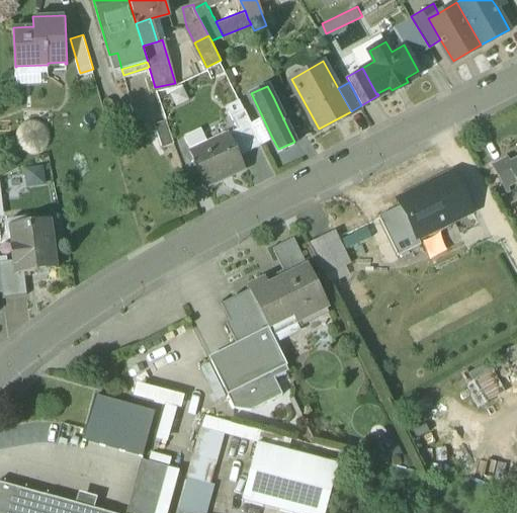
[(284,92),(273,97),(288,130),(300,123),(297,119),(284,92)]
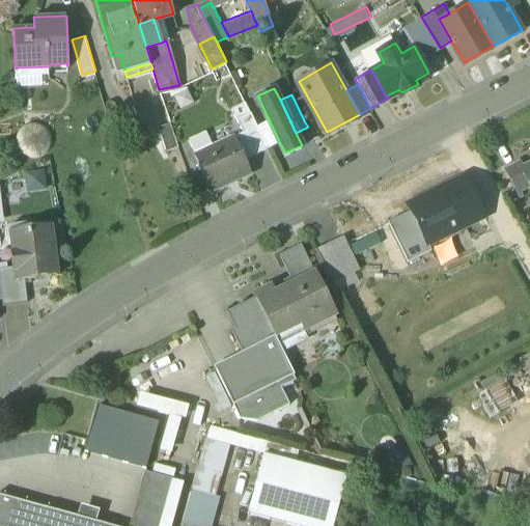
[(257,125),(251,111),(236,117),(243,130),(254,154),(269,146),(257,125)]
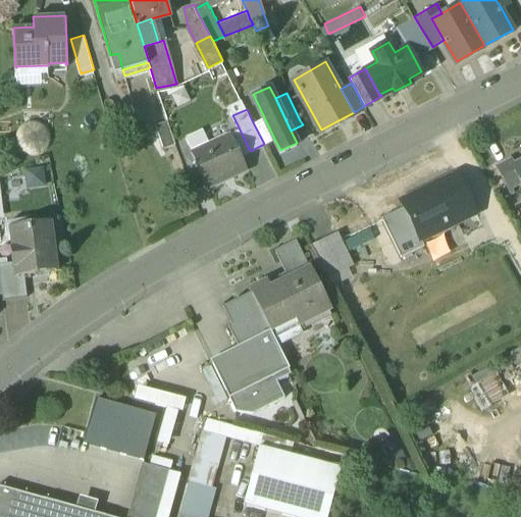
[(264,117),(253,122),(264,144),(274,139),(264,117)]
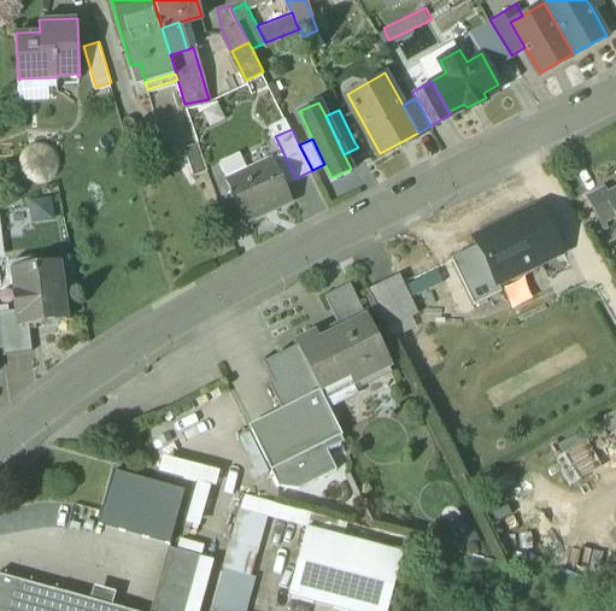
[(198,141),(185,146),(194,172),(207,168),(198,141)]
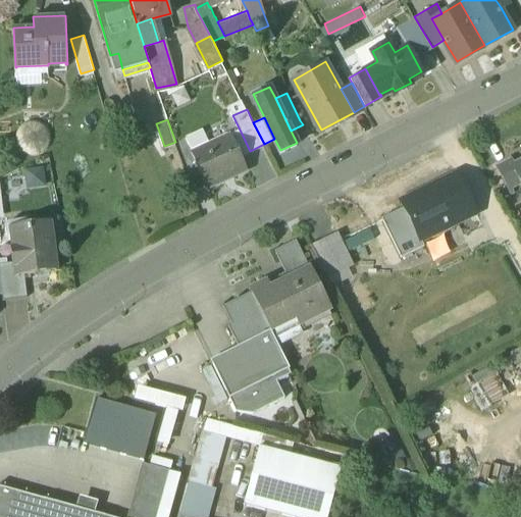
[(239,127),(191,150),(208,186),(247,168),(242,155),(250,151),(239,127)]
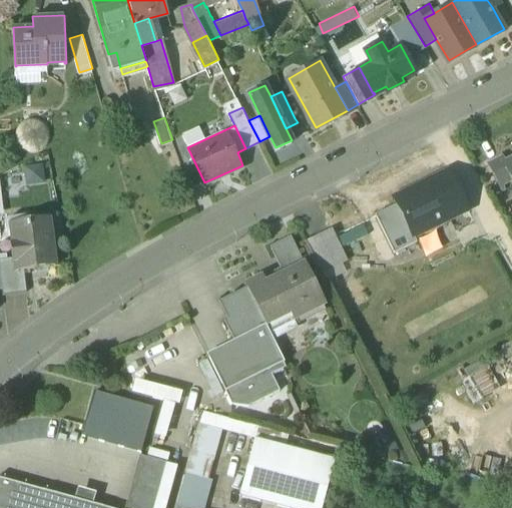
[(502,153),(488,161),(501,184),(511,178),(511,175),(503,160),(505,159),(502,153)]
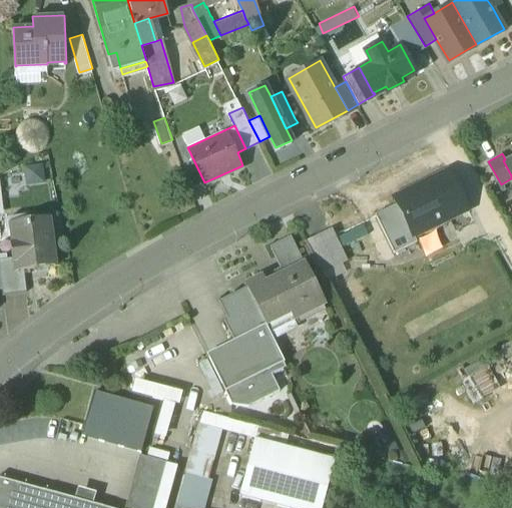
[(511,155),(505,159),(503,160),(511,175),(511,155)]
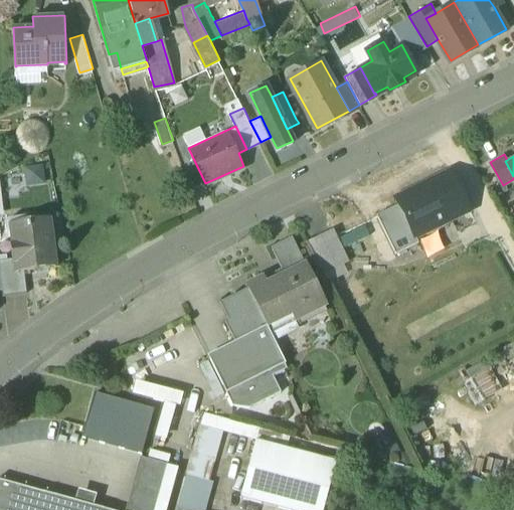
[(400,202),(417,235),(472,208),(452,170),(398,197),(400,202)]
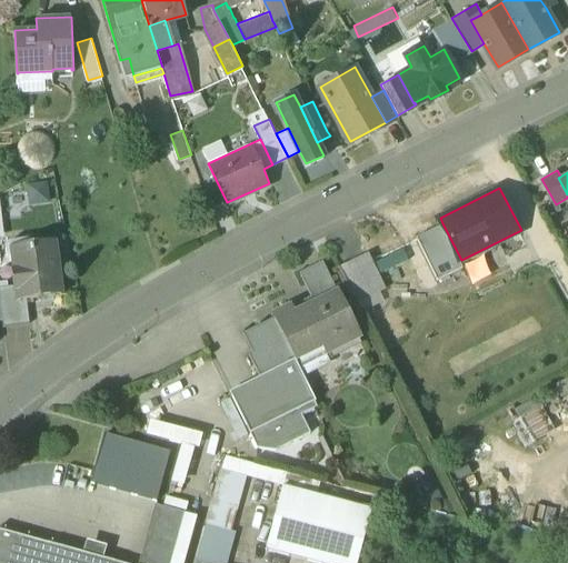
[(464,264),(461,260),(442,223),(418,235),(440,277),(464,264)]
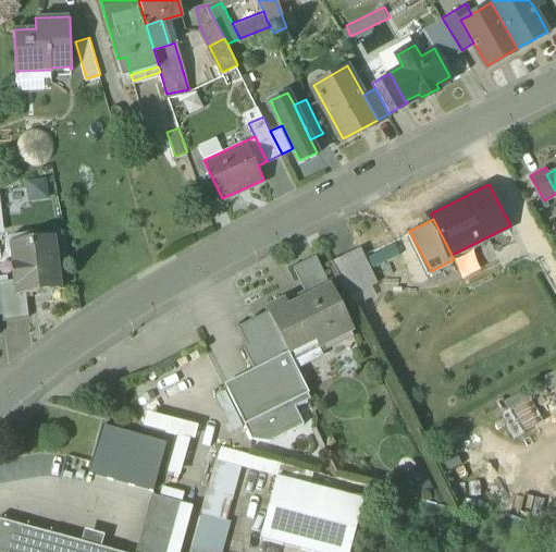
[(29,231),(14,233),(13,234),(12,235),(15,260),(11,260),(14,278),(14,282),(17,282),(20,292),(26,291),(61,286),(53,233),(33,236),(32,232),(29,231)]
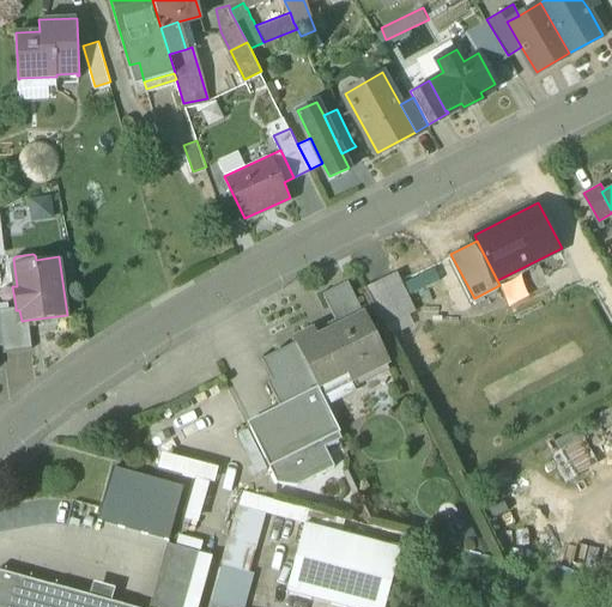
[(398,272),(368,286),(386,323),(416,308),(398,272)]
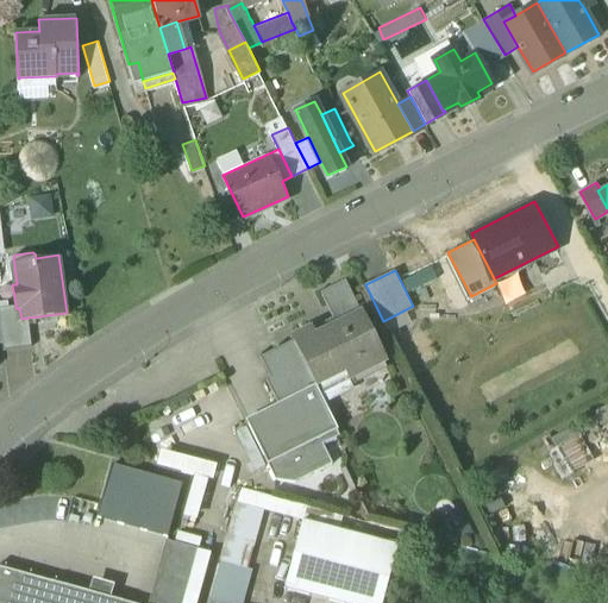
[(346,277),(321,290),(334,318),(359,305),(346,277)]
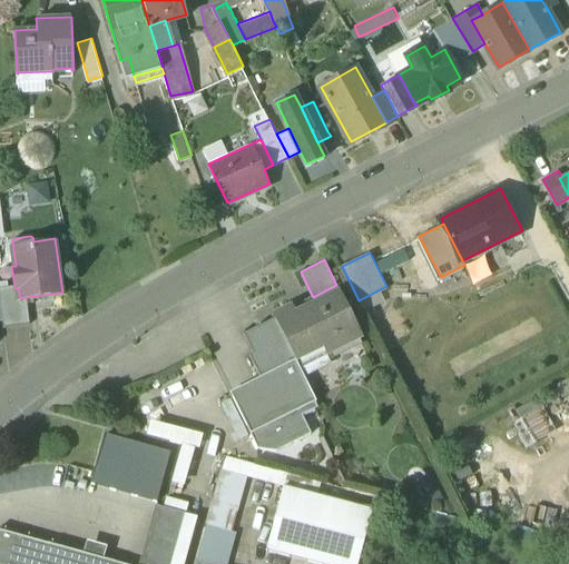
[(0,285),(0,296),(3,318),(3,325),(30,322),(27,297),(20,298),(18,288),(15,288),(15,284),(0,285)]
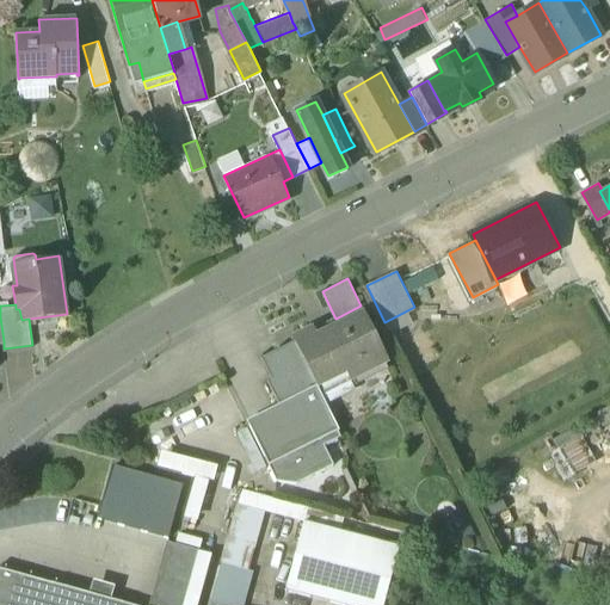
[(331,328),(318,335),(315,329),(296,339),(319,384),(347,370),(350,376),(387,358),(374,333),(368,335),(359,320),(367,316),(361,306),(336,319),(340,327),(332,331),(331,328)]
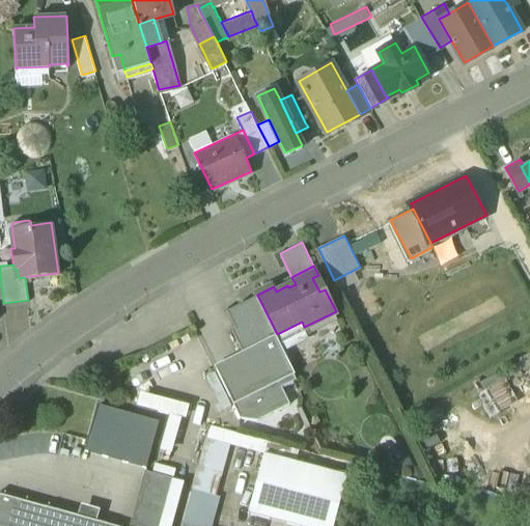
[(257,295),(227,309),(235,326),(231,328),(243,350),(215,364),(233,403),(256,391),(296,372),(277,334),(257,295)]
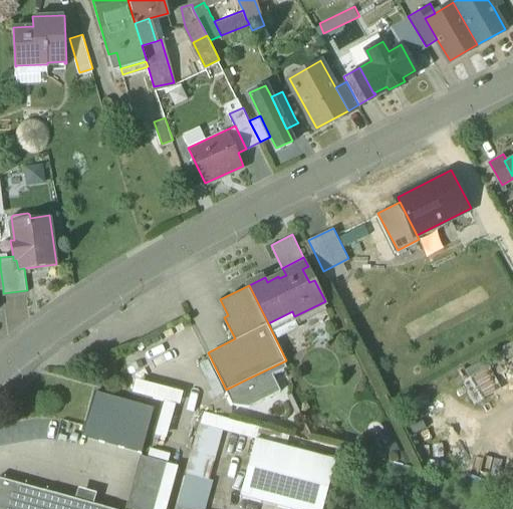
[(154,430),(173,435),(185,388),(142,375),(138,389),(163,396),(154,430)]
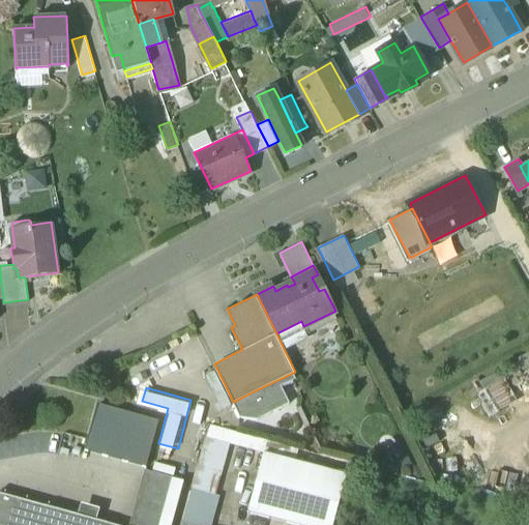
[(256,390),(233,402),(240,415),(258,417),(267,413),(256,390)]
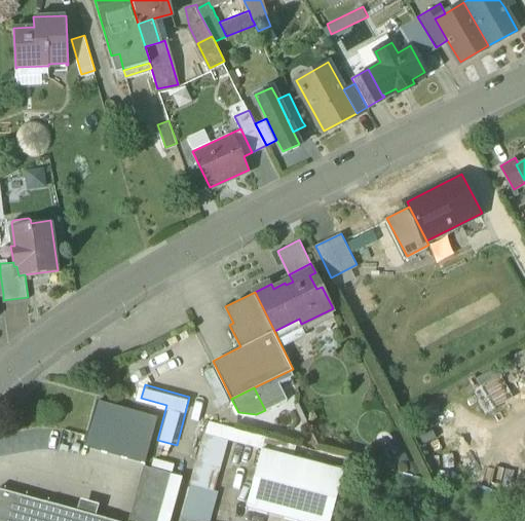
[(98,399),(86,445),(145,459),(156,413),(98,399)]
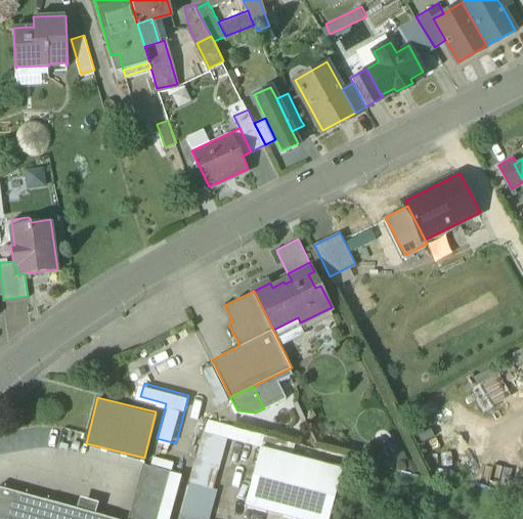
[(329,518),(342,467),(260,445),(245,504),(304,518),(329,518)]
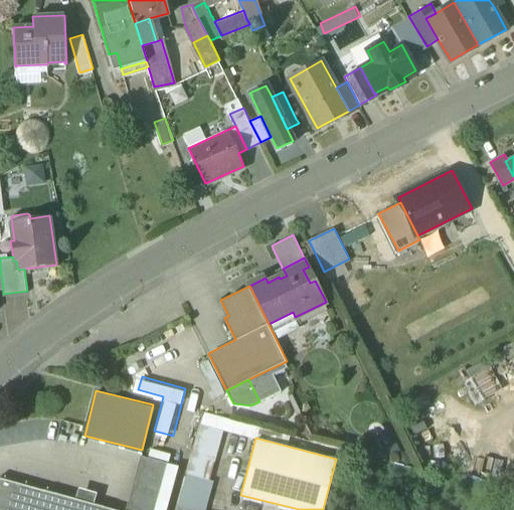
[(141,455),(125,509),(154,509),(168,462),(141,455)]
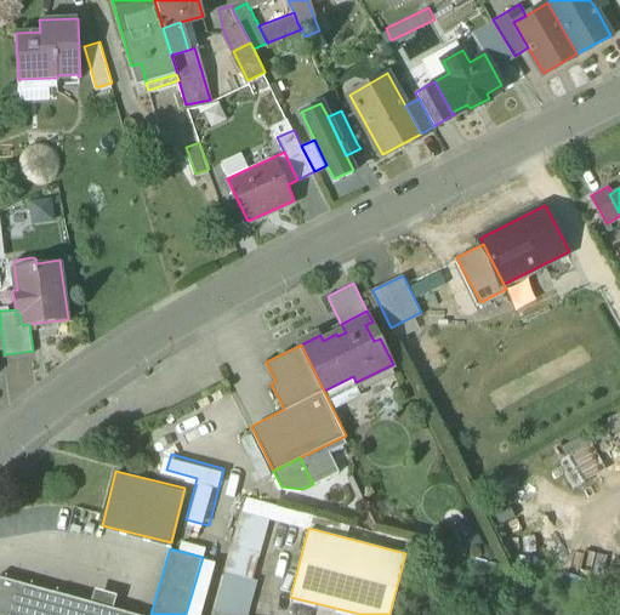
[(144,614),(0,575),(0,614),(144,614)]
